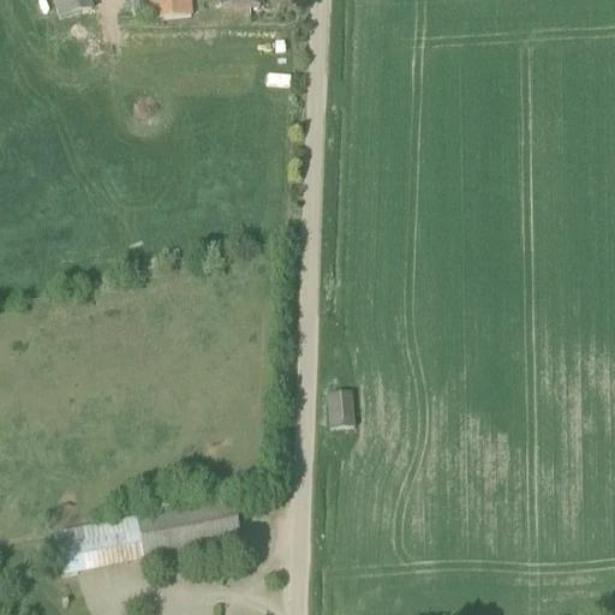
[(149,0),(153,23),(191,19),(187,0),(149,0)]
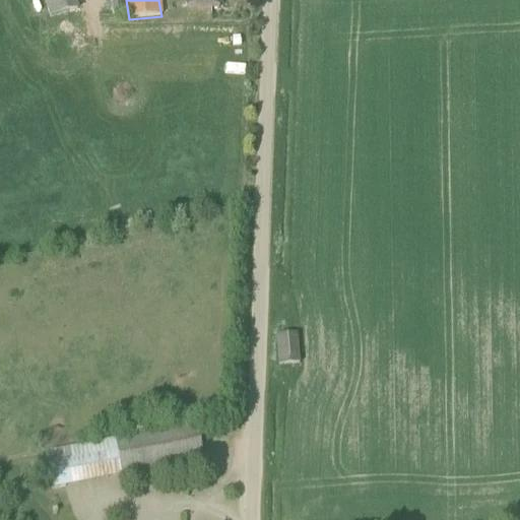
[(187,0),(187,8),(218,9),(218,0),(187,0)]
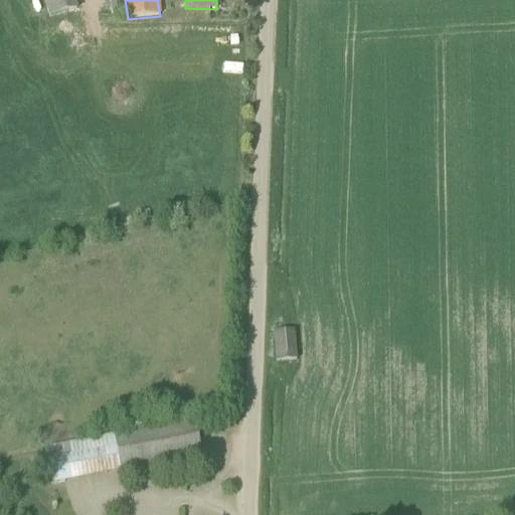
[(294,333),(274,335),(276,363),(296,361),(294,333)]
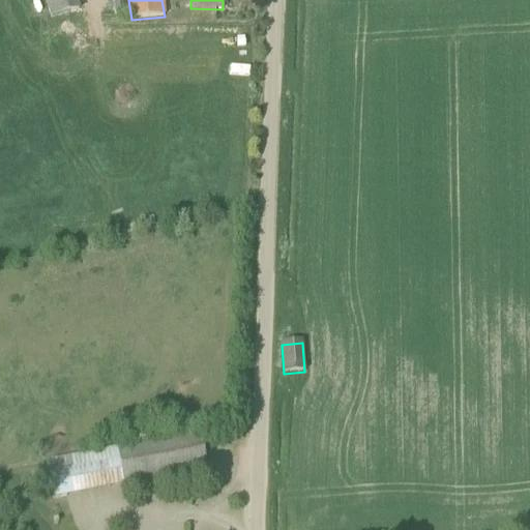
[(117,449),(123,487),(124,491),(206,475),(198,435),(117,449)]
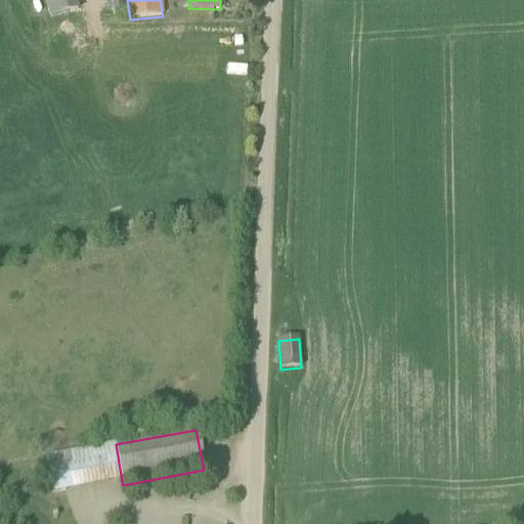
[(44,460),(51,495),(64,492),(57,456),(44,460)]
